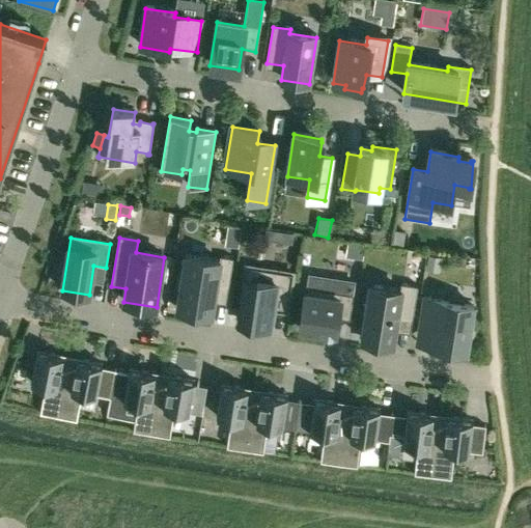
[(345,258),(362,260),(364,248),(347,245),(345,258)]
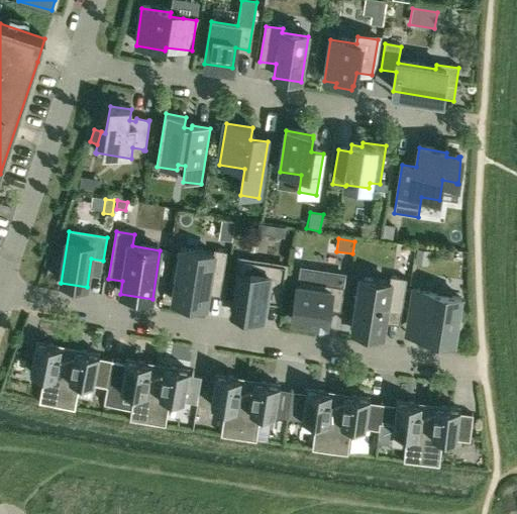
[(211,278),(222,280),(227,252),(214,250),(214,255),(181,249),(178,264),(174,263),(170,284),(175,285),(172,302),(206,307),(211,278)]
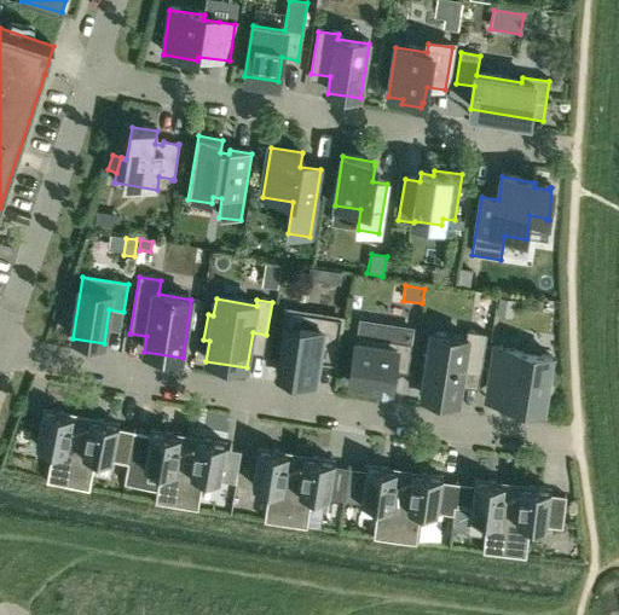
[(499,299),(496,317),(512,319),(515,301),(499,299)]
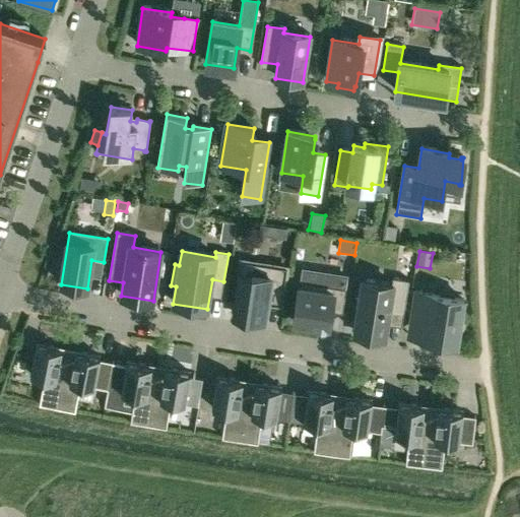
[(241,262),(233,315),(245,317),(245,318),(265,321),(267,304),(280,306),(286,269),(241,262)]
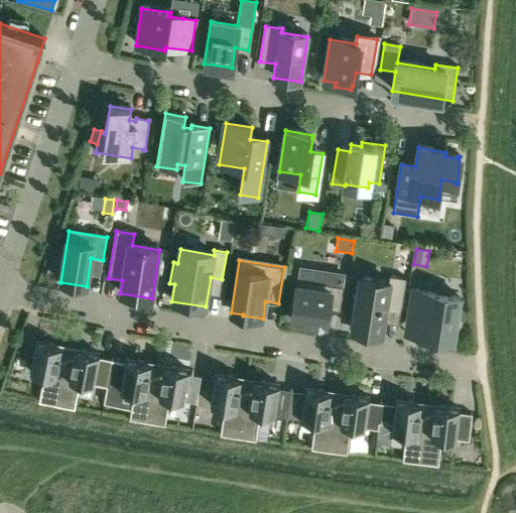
[(382,336),(386,306),(401,309),(406,279),(390,277),(389,283),(359,278),(351,331),(382,336)]
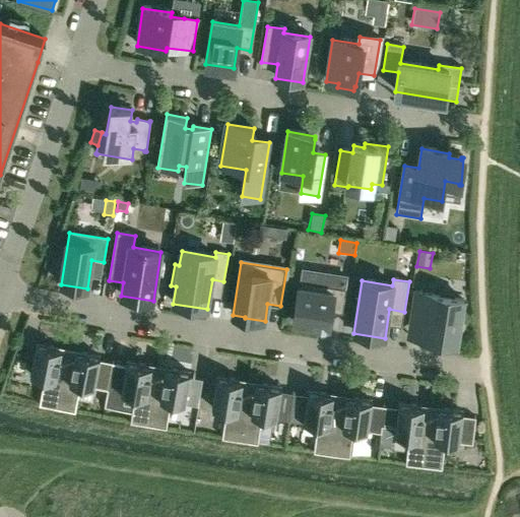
[(345,289),(300,283),(294,323),(315,327),(315,329),(326,331),(326,328),(328,328),(330,313),(342,314),(345,289)]
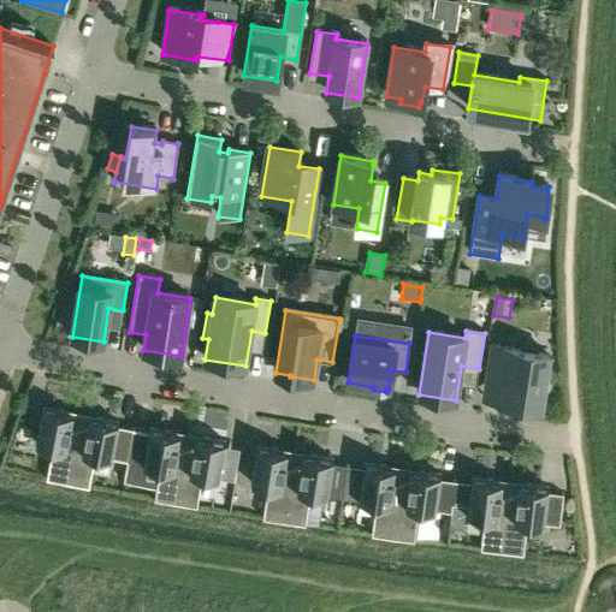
[(504,393),(503,403),(540,409),(549,356),(492,348),(485,391),(504,393)]
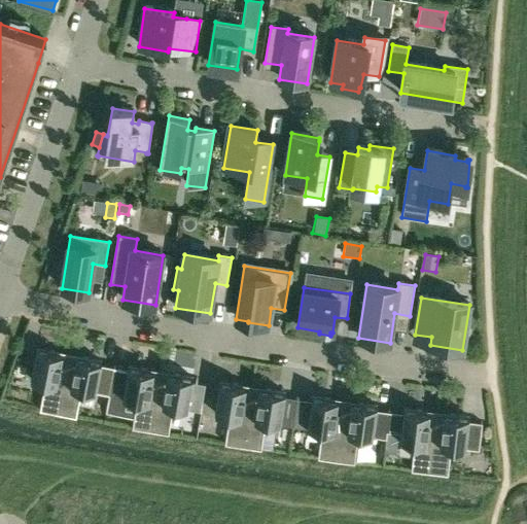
[(116,369),(121,343),(111,341),(106,367),(116,369)]
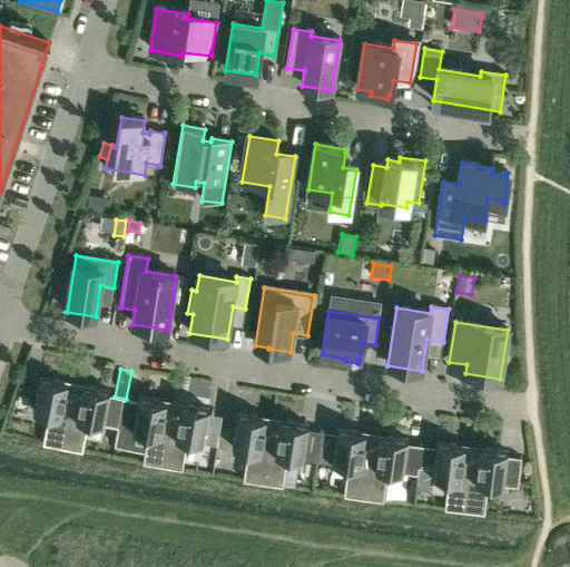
[(62,448),(75,383),(53,379),(52,381),(40,379),(33,412),(48,416),(42,445),(62,448)]
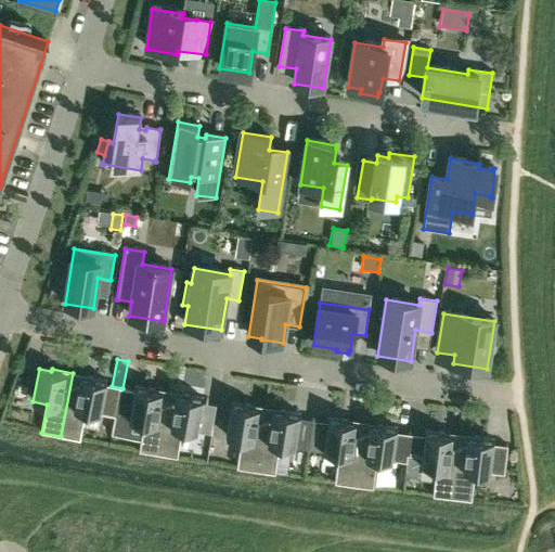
[(101,415),(107,382),(94,380),(94,377),(73,373),(61,436),(80,440),(86,412),(101,415)]
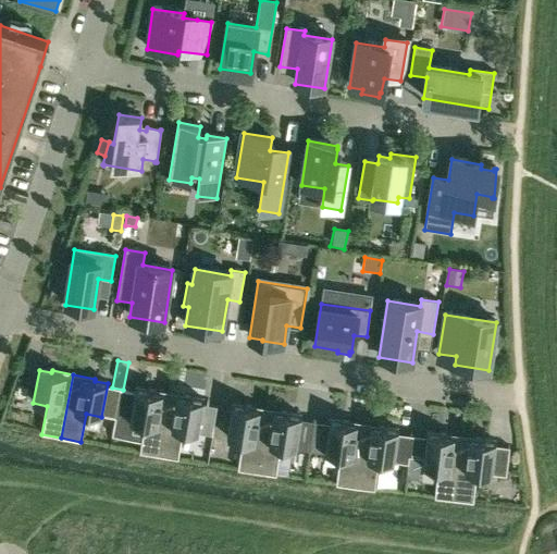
[(159,456),(170,393),(148,389),(148,391),(135,389),(134,395),(121,393),(122,391),(121,390),(115,419),(130,421),(134,422),(145,423),(139,452),(159,456)]
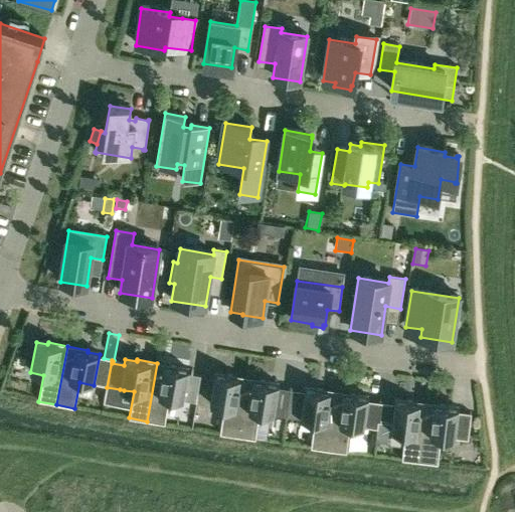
[(183,401),(188,370),(177,368),(177,366),(157,363),(147,421),(165,424),(169,398),(183,401)]
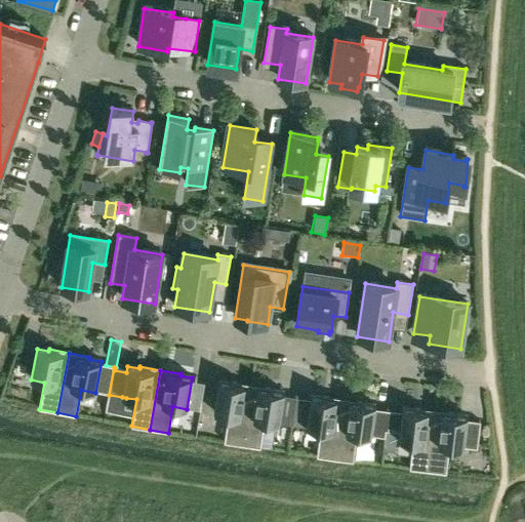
[(242,445),(251,386),(231,383),(231,384),(218,383),(213,413),(228,415),(224,442),(242,445)]
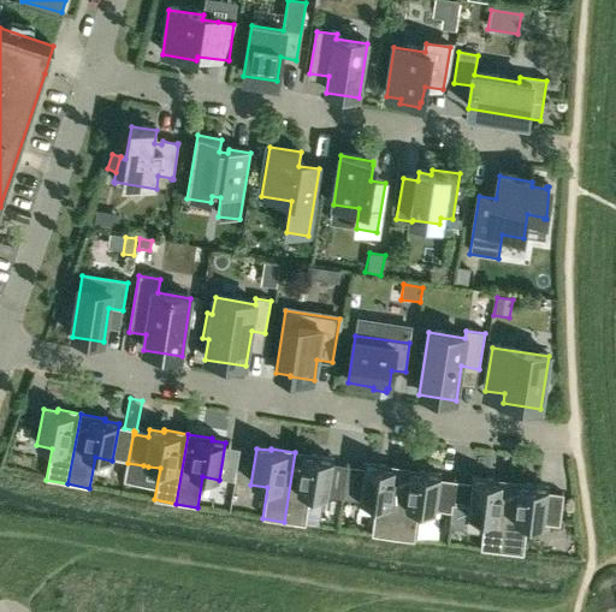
[(332,461),(319,458),(319,456),(295,452),(284,522),(304,526),(311,494),(327,497),(332,461)]
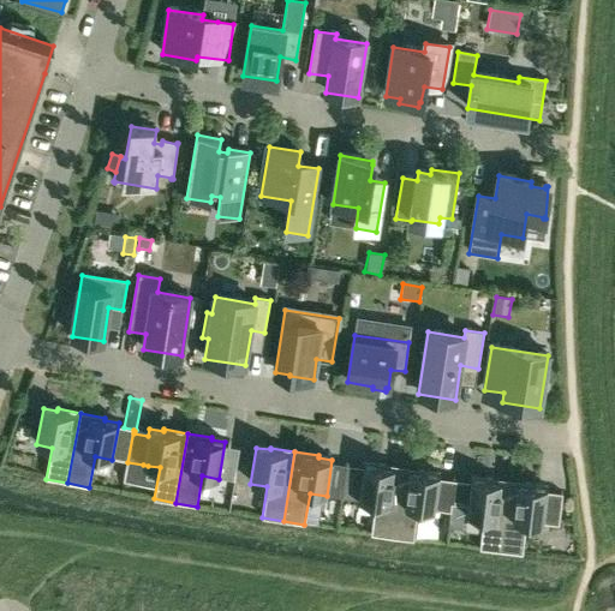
[(392,538),(401,467),(377,463),(377,466),(364,465),(359,493),(358,501),(375,503),(371,534),(392,538)]
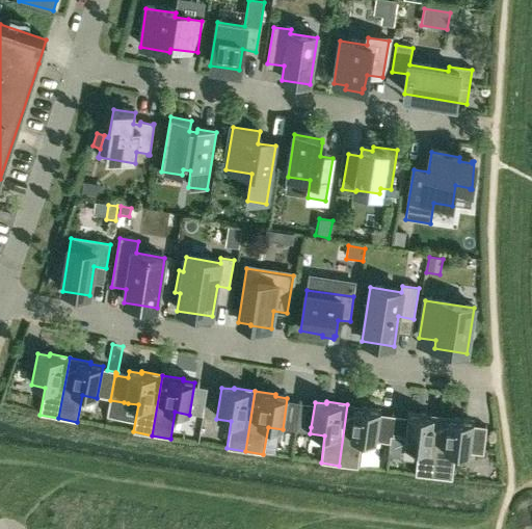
[(380,411),(368,410),(369,407),(347,404),(339,466),(357,468),(362,441),(376,443),(390,445),(393,417),(392,417),(392,420),(379,418),(380,411)]
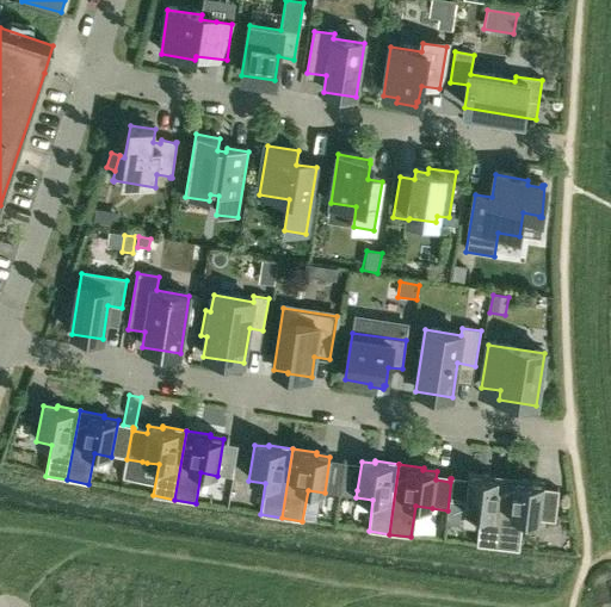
[(498,547),(506,478),(482,475),(482,477),(468,476),(463,512),(480,514),(476,545),(498,547)]
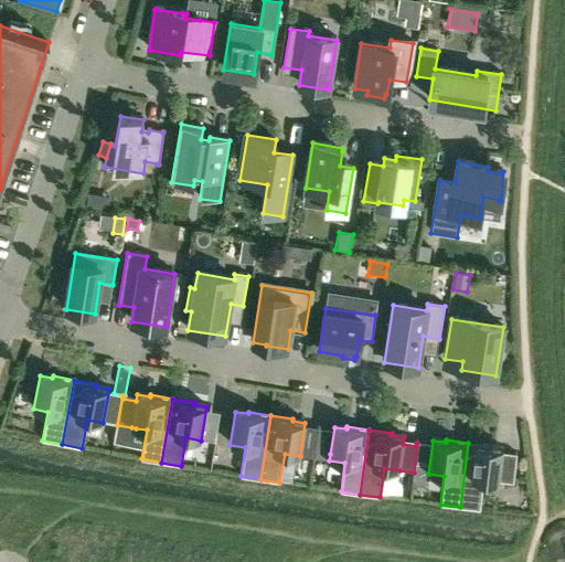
[(503,448),(490,447),(490,445),(468,443),(460,507),(480,509),(483,480),(499,483),(513,484),(516,455),(515,455),(515,457),(502,456),(503,448)]
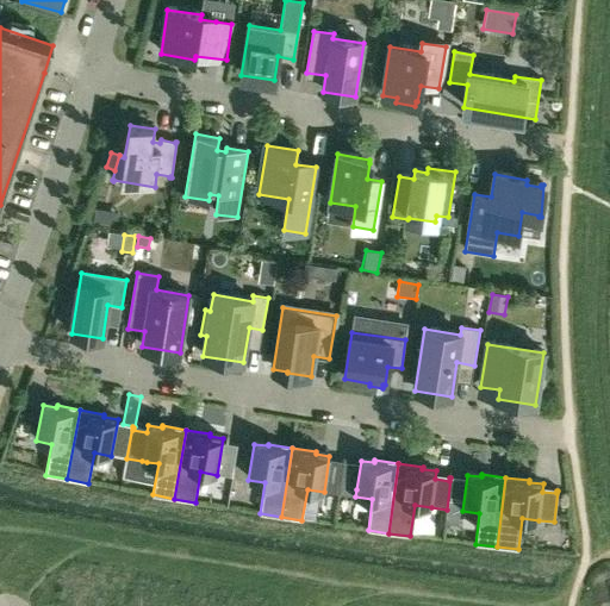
[(448,501),(447,510),(460,512),(461,503),(448,501)]
